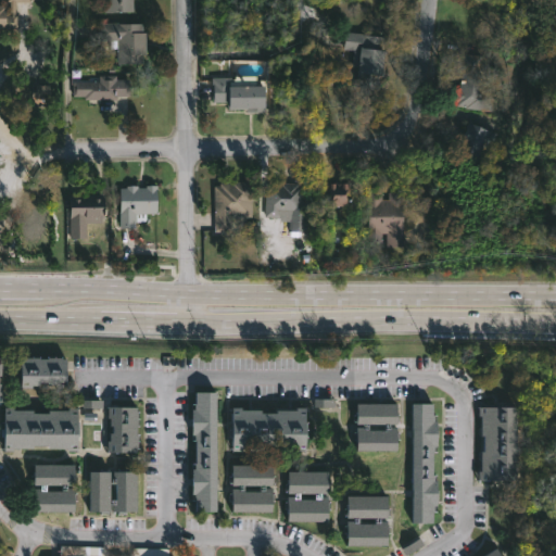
[(29,0),(29,2),(14,1),(13,28),(0,28),(0,5),(4,5),(4,15),(8,15),(9,1),(5,1),(5,0),(29,0)]
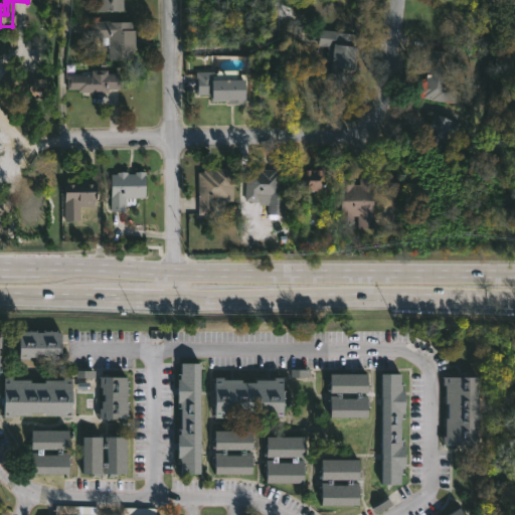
[(123,0),(123,11),(96,11),(96,0),(123,0)]
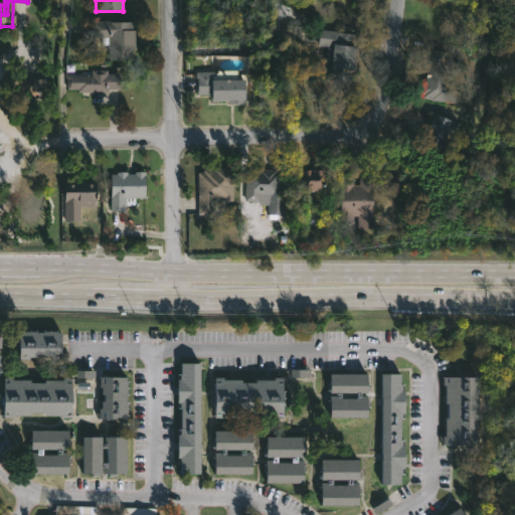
[(110,21),(110,22),(132,22),(132,30),(134,30),(134,51),(132,51),(132,59),(109,59),(109,45),(102,45),(102,38),(93,38),(93,21),(110,21)]
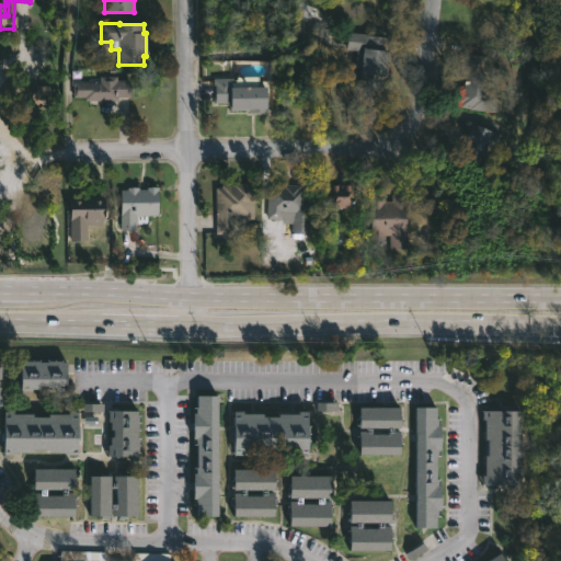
[(390,49),(387,78),(384,77),(382,90),(358,88),(359,75),(352,73),(354,50),(345,49),(347,31),(387,36),(386,49),(390,49)]
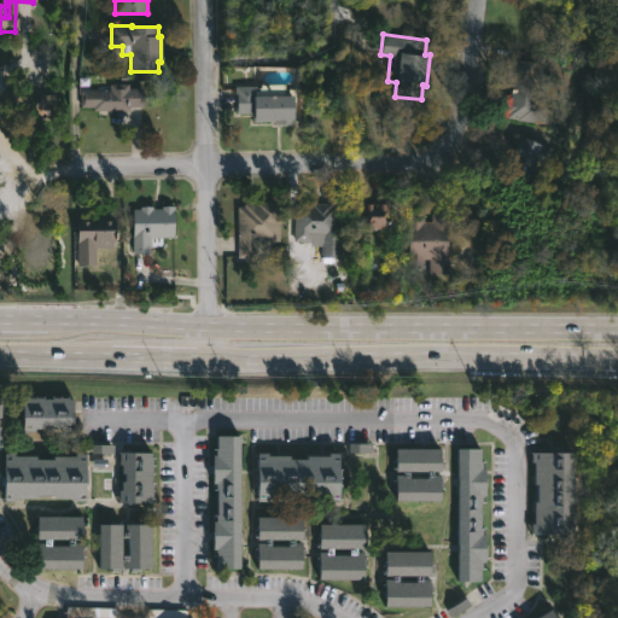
[(541,74),(538,92),(530,91),(529,104),(548,108),(547,124),(517,121),(517,118),(507,117),(507,114),(505,112),(506,99),(511,99),(513,81),(507,80),(509,59),(535,63),(534,74),(541,74)]
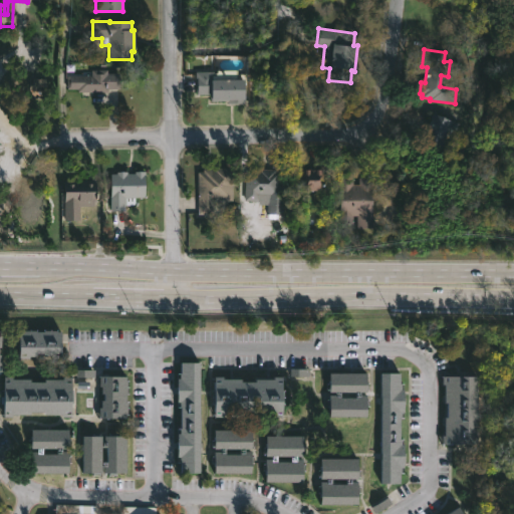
[(95,70),(95,74),(116,74),(116,88),(107,88),(107,92),(76,92),(76,89),(66,89),(66,76),(86,76),(86,74),(91,74),(91,70),(95,70)]
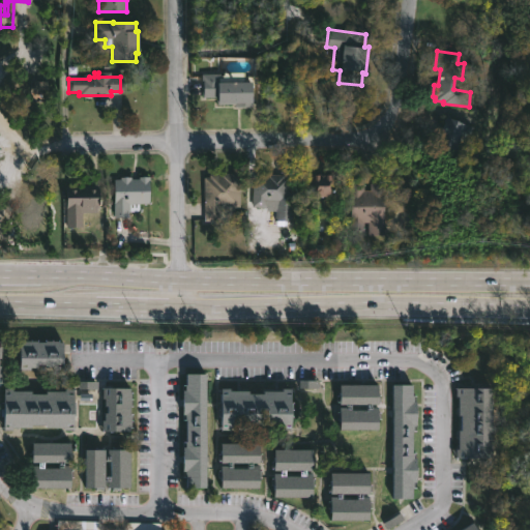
[(245,74),(245,79),(252,79),(252,107),(235,107),(235,105),(215,105),(215,98),(203,98),(203,80),(202,80),(202,74),(221,74),(221,79),(223,79),(223,74),(245,74)]
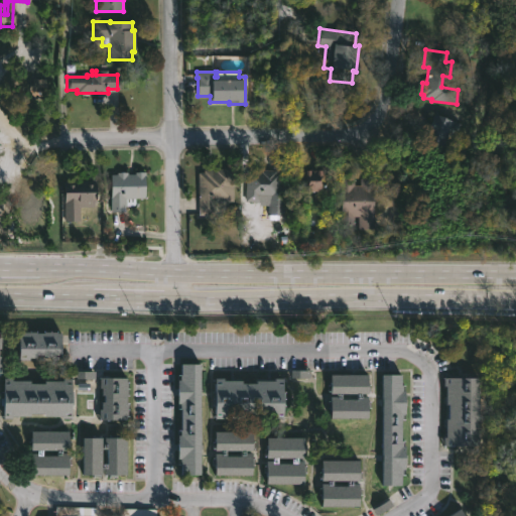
[(29,94),(47,94),(47,80),(29,79),(29,94)]
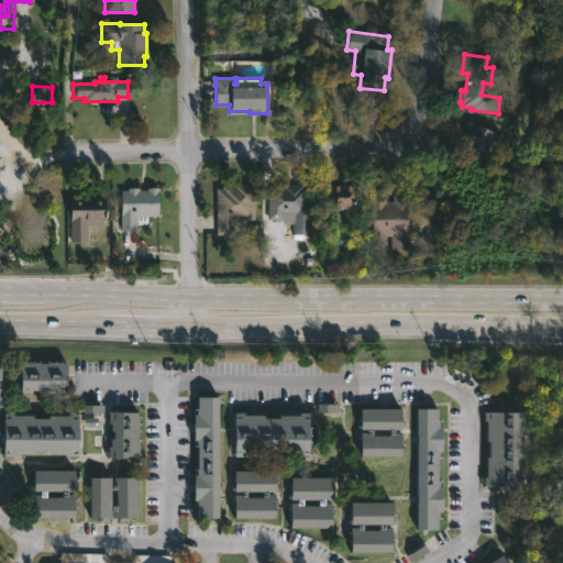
[(494,130),(482,166),(461,158),(473,123),(494,130)]
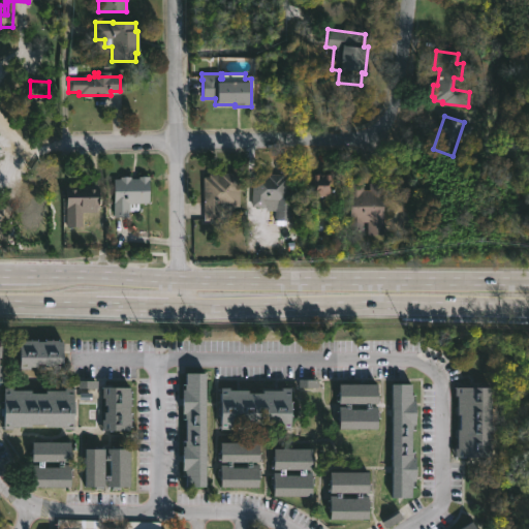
[(316,173),(316,174),(331,174),(331,197),(310,197),(311,188),(302,188),(302,173),(316,173)]
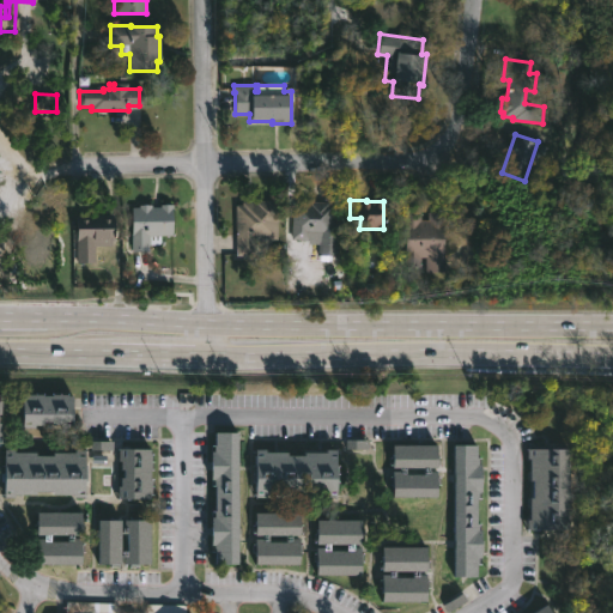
[(237,256),(235,256),(235,202),(278,202),(278,241),(256,241),(256,256),(237,256)]
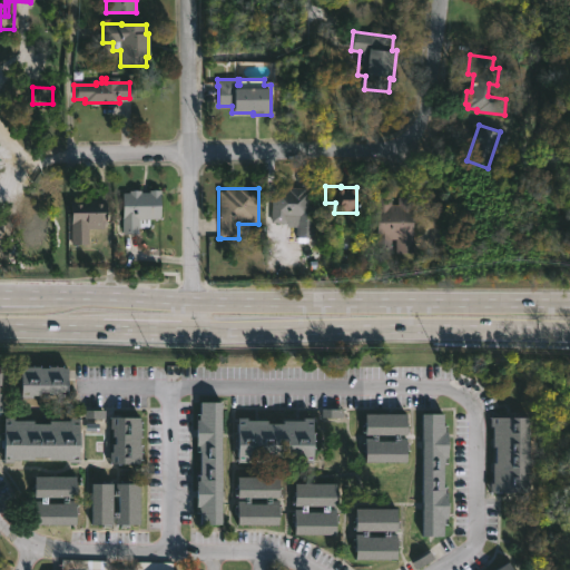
[(311,189),(308,239),(295,239),(296,219),(286,218),(286,224),(271,224),(272,188),(311,189)]
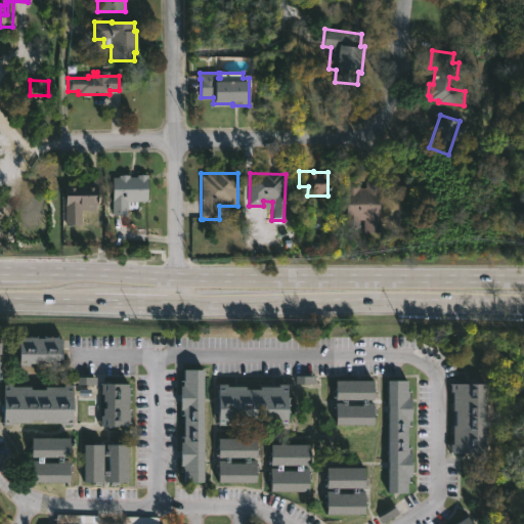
[(147,175),(147,201),(137,201),(137,209),(127,209),(127,216),(113,216),(113,177),(118,177),(118,175),(130,175),(130,177),(137,177),(137,175),(147,175)]
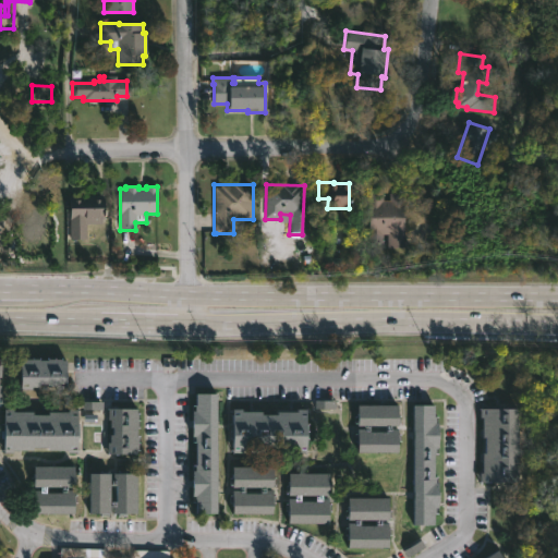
[(381,193),(381,201),(388,201),(388,193),(403,193),(403,249),(386,249),(386,233),(383,233),(383,244),(368,244),(370,221),(367,221),(367,193),(381,193)]
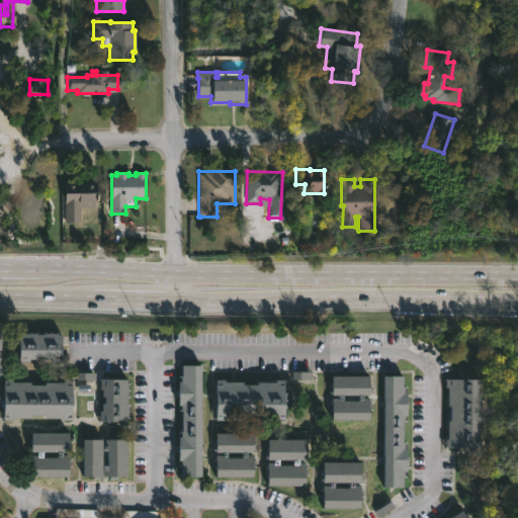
[(96,181),(96,208),(80,207),(80,223),(65,223),(66,180),(96,181)]
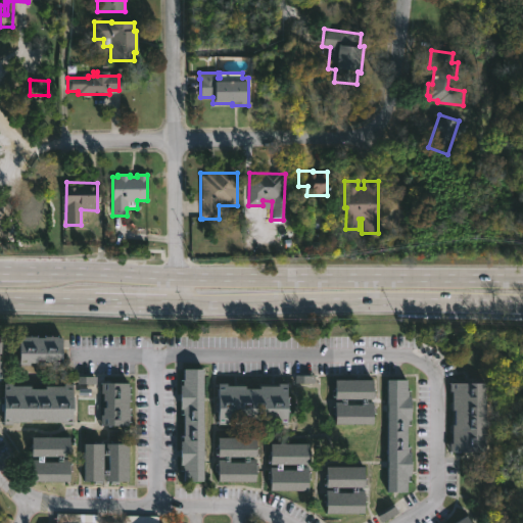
[(62,336),(61,358),(56,358),(56,360),(37,358),(37,362),(30,362),(30,364),(19,364),(19,336),(24,336),(24,334),(45,336),(45,334),(57,334),(57,336),(62,336)]
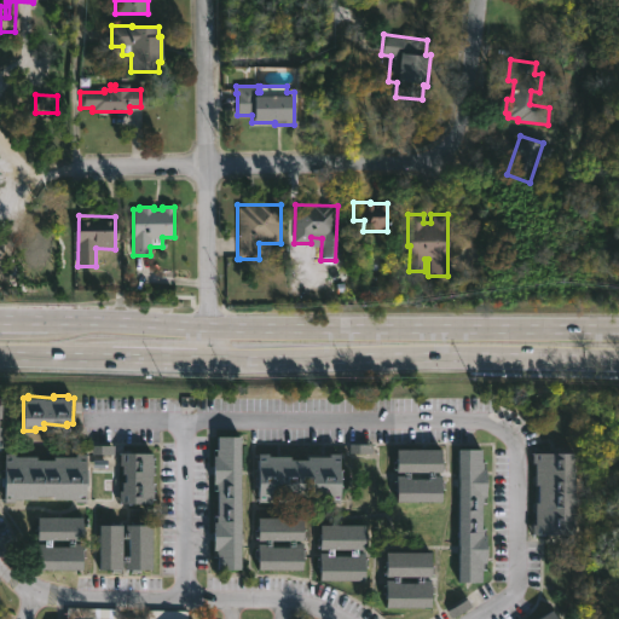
[(238,474),(238,568),(215,568),(214,550),(212,550),(212,520),(214,520),(214,482),(210,482),(210,453),(214,453),(215,435),(238,435),(238,474)]
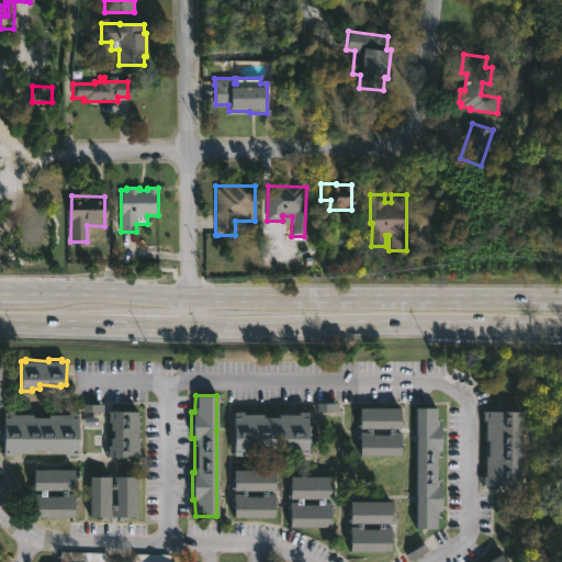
[(102,404),(81,404),(81,413),(102,413),(102,404)]
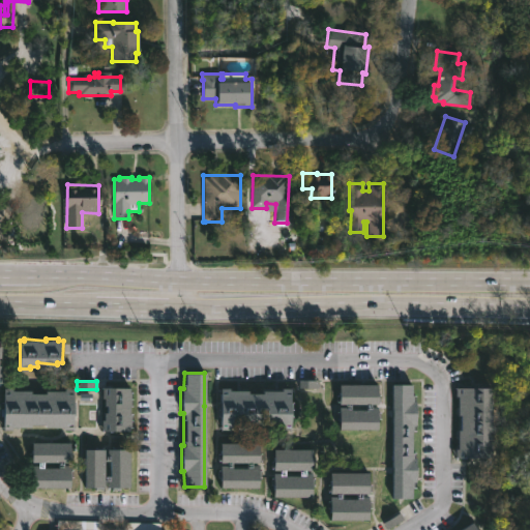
[(341,383),(380,382),(380,404),(341,404),(341,383)]
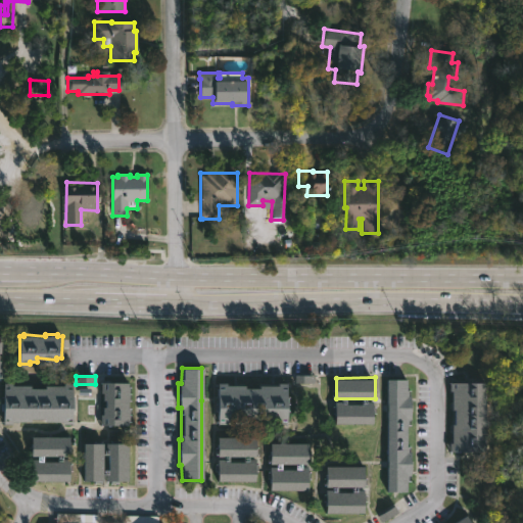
[(408,378),(408,394),(412,394),(412,418),(409,418),(409,450),(413,450),(413,474),(410,474),(409,490),(389,490),(389,378),(408,378)]
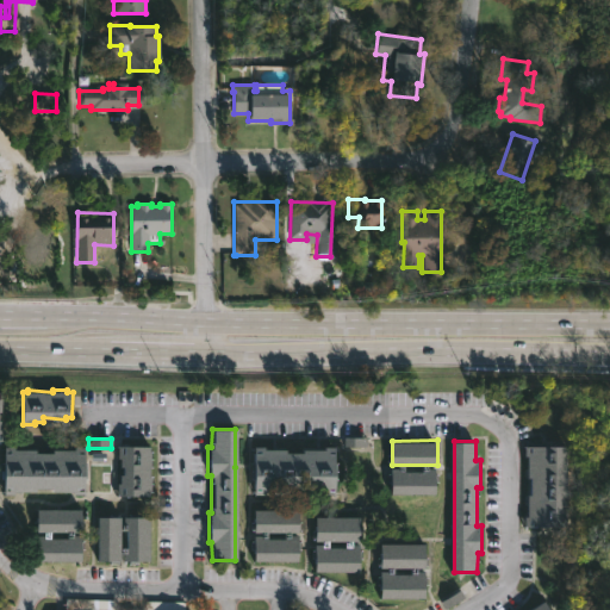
[(568,443),(568,524),(527,524),(527,516),(529,516),(529,493),(533,493),(533,477),(529,477),(529,455),(526,455),(526,443),(568,443)]
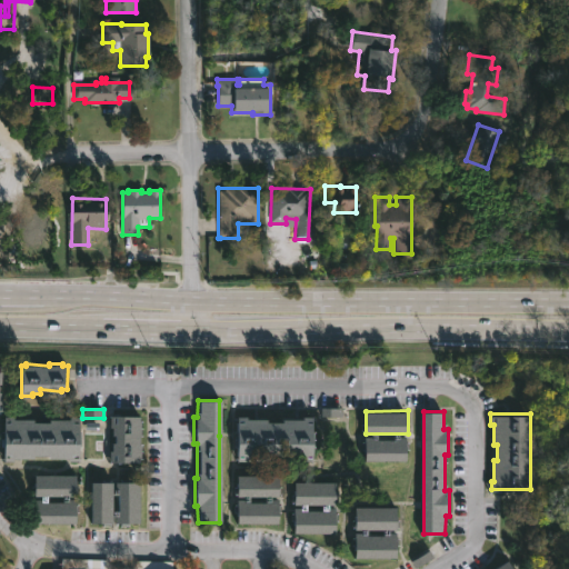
[(79,416),(79,460),(69,460),(69,458),(50,457),(50,455),(35,455),(35,457),(12,457),(12,461),(3,460),(5,415),(16,415),(16,418),(33,418),(33,420),(49,420),(49,418),(70,418),(70,416),(79,416)]
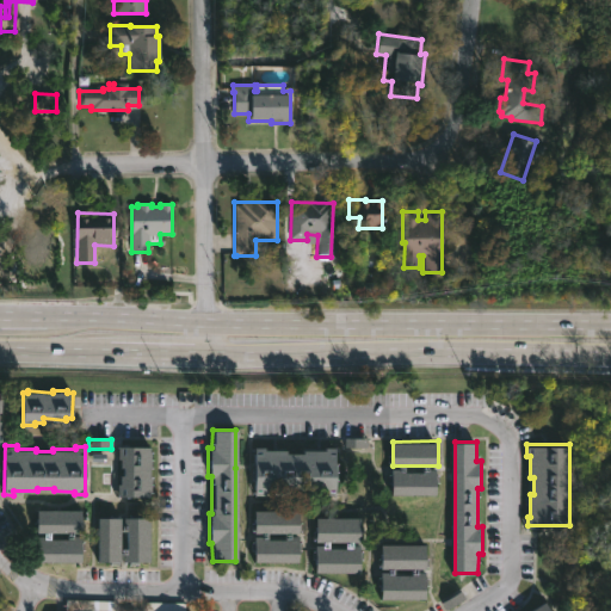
[(150,445),(150,450),(153,450),(153,467),(150,467),(150,476),(152,476),(152,492),(150,492),(150,495),(118,495),(118,483),(121,483),(121,474),(124,474),(124,467),(121,467),(121,458),(118,458),(118,445),(150,445)]
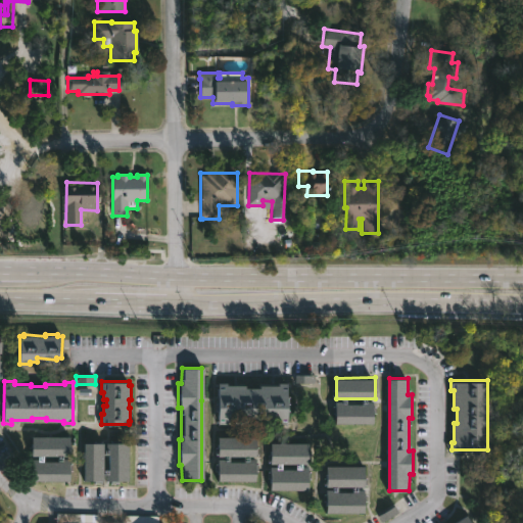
[(288,381),(287,424),(219,423),(219,381),(228,382),(228,383),(246,384),(246,387),(260,387),(260,383),(279,384),(279,381),(288,381)]
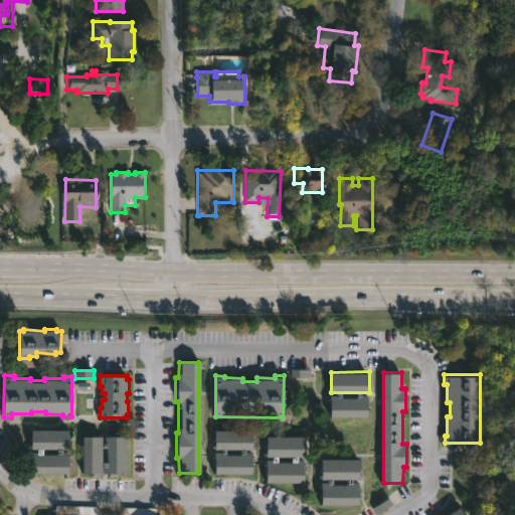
[(331,394),(369,394),(369,415),(332,415),(331,394)]
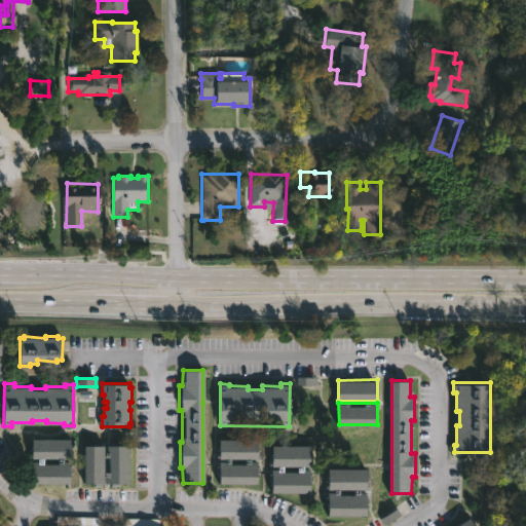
[(33,438),(71,438),(71,458),(33,459),(33,438)]
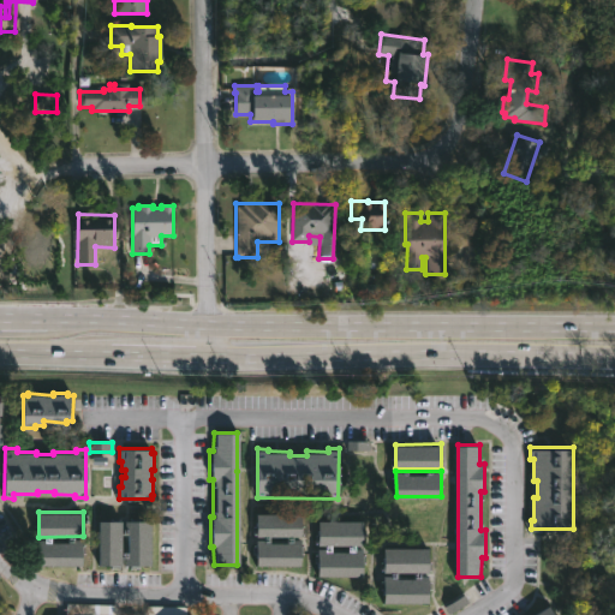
[(257,513),(303,513),(303,537),(257,537),(257,513)]
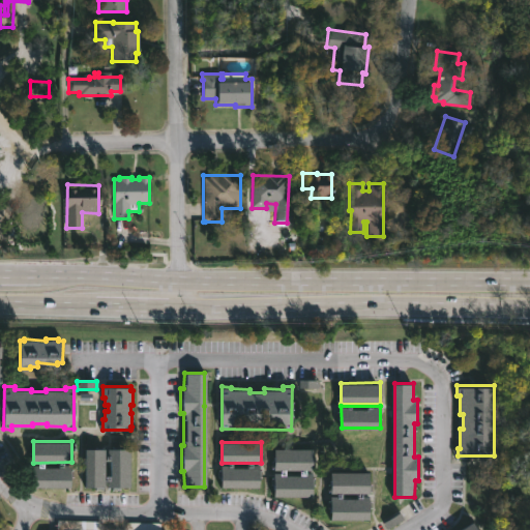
[(85,448),(106,448),(105,486),(85,486),(85,448)]
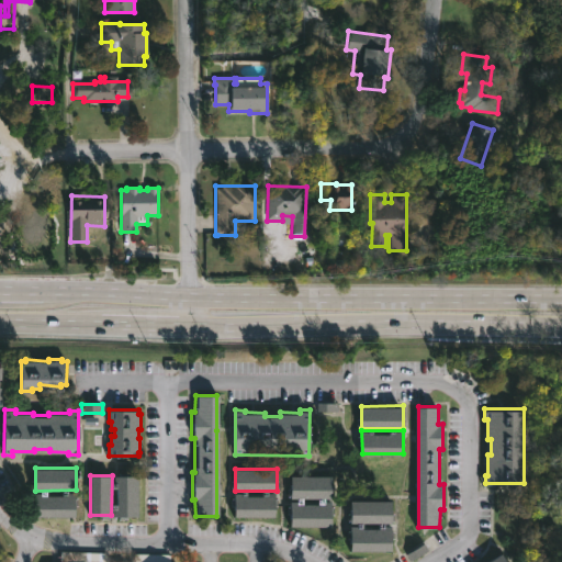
[(114,475),(138,475),(139,515),(115,515),(114,475)]
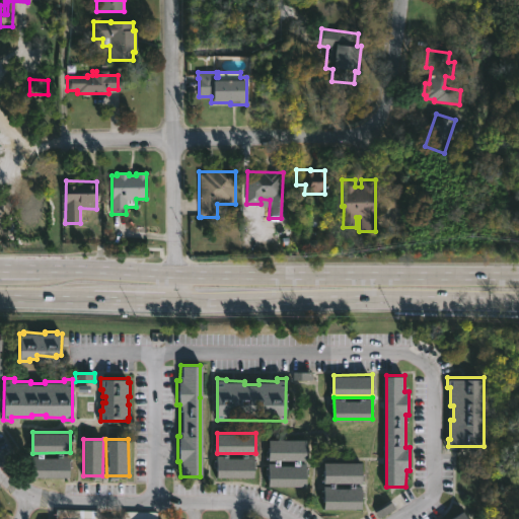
[(269,439),(307,439),(307,459),(269,459),(269,439)]
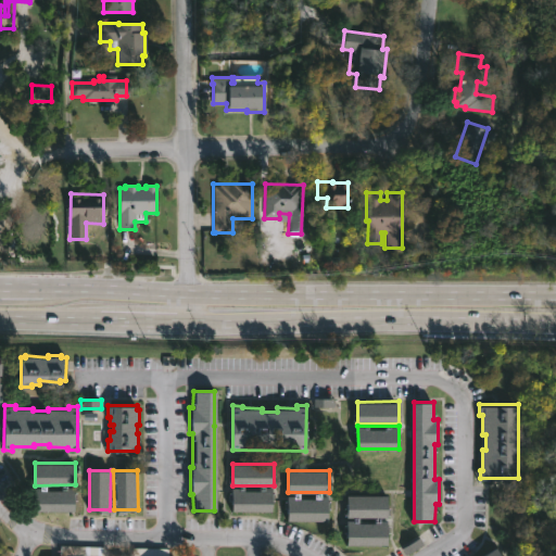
[(35,488),(75,488),(75,509),(35,510),(35,488)]
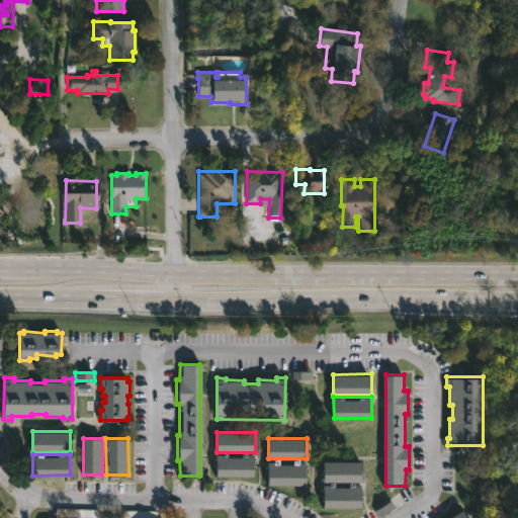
[(217,455),(255,454),(255,476),(217,476),(217,455)]
